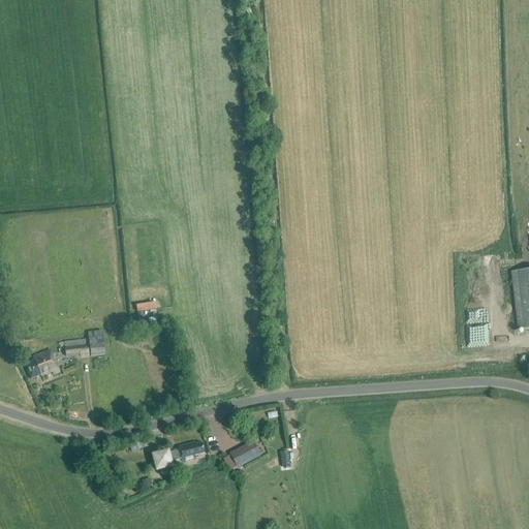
[(528,269),(511,271),(518,330),(528,328),(528,269)]
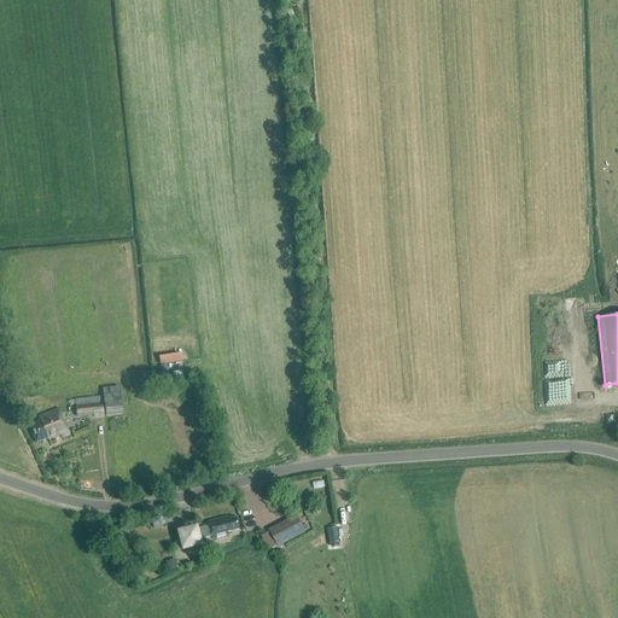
[(159,357),(161,367),(184,363),(181,354),(159,357)]
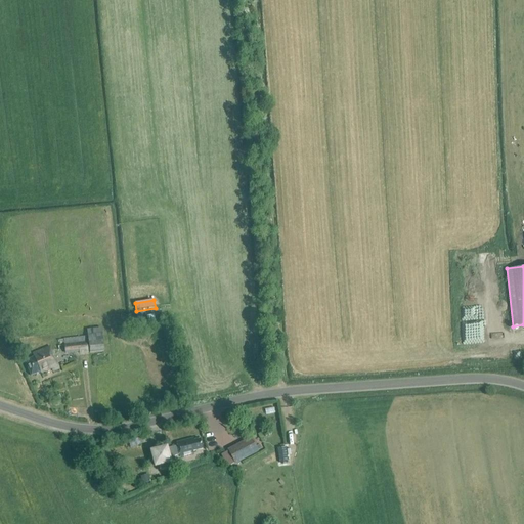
[(88,336),(57,340),(58,350),(64,349),(66,354),(78,352),(79,355),(88,354),(87,342),(88,342),(90,352),(104,352),(103,334),(102,334),(88,336)]
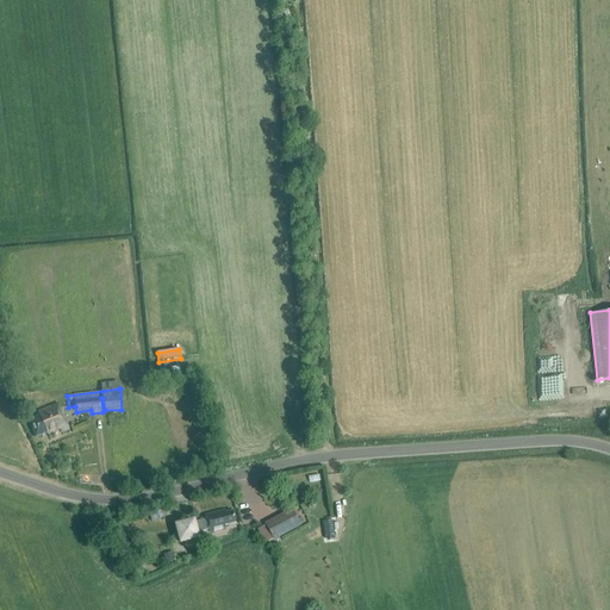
[(60,434),(68,430),(64,422),(63,422),(61,417),(62,416),(58,405),(38,414),(39,418),(29,422),(36,439),(47,434),(47,436),(58,431),(60,434)]
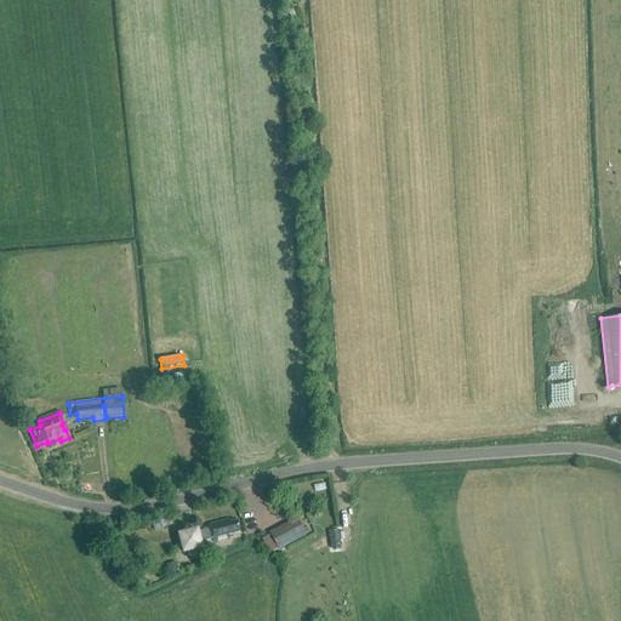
[(229,537),(240,534),(237,522),(231,524),(229,520),(209,527),(210,530),(198,533),(197,531),(180,536),(183,554),(201,550),(201,548),(206,547),(206,545),(212,542),(214,545),(229,540),(229,537)]
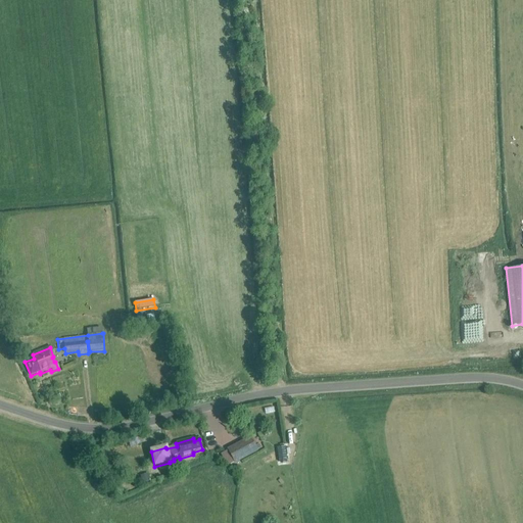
[(252,454),(249,441),(230,445),(233,458),(252,454)]
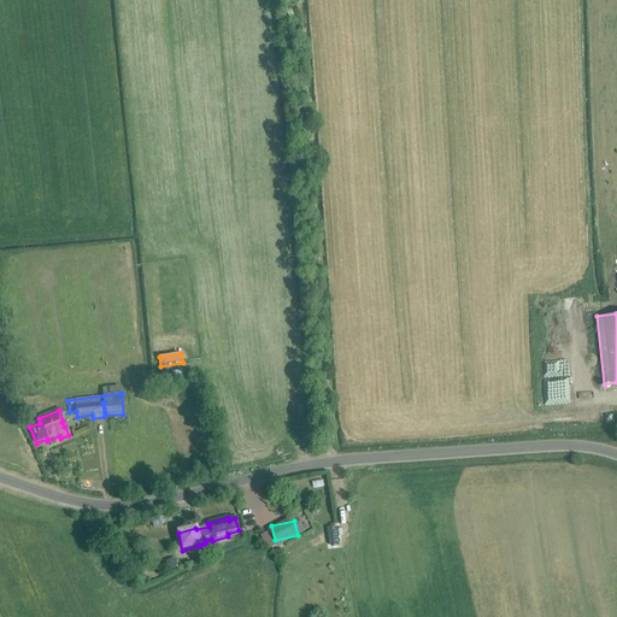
[(335,528),(327,529),(328,545),(338,544),(335,528)]
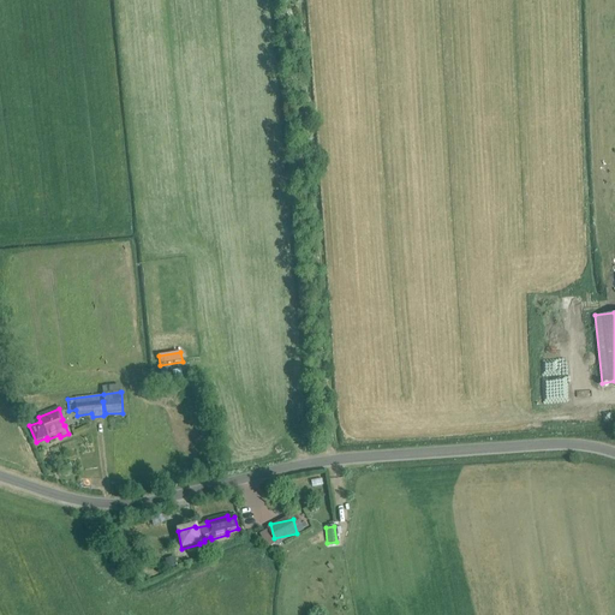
[(165,559),(167,567),(177,565),(174,556),(165,559)]
